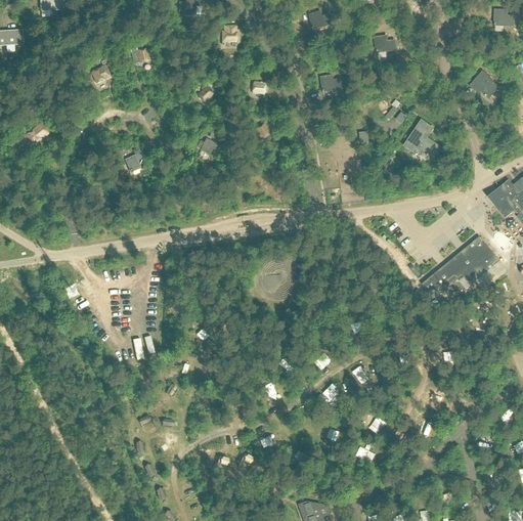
[(38,0),(39,9),(61,7),(60,0),(38,0)]
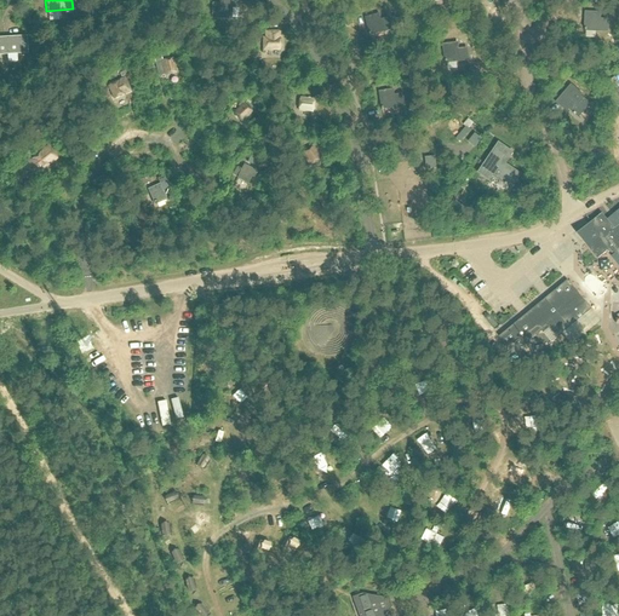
[(211,1),(210,16),(227,17),(227,15),(230,16),(231,0),(218,0),(218,1),(211,1)]
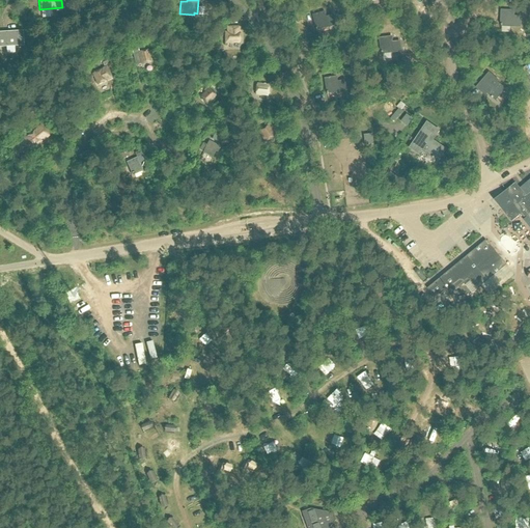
[(501,8),(500,24),(501,24),(501,25),(521,26),(521,15),(513,15),(513,8),(501,8)]
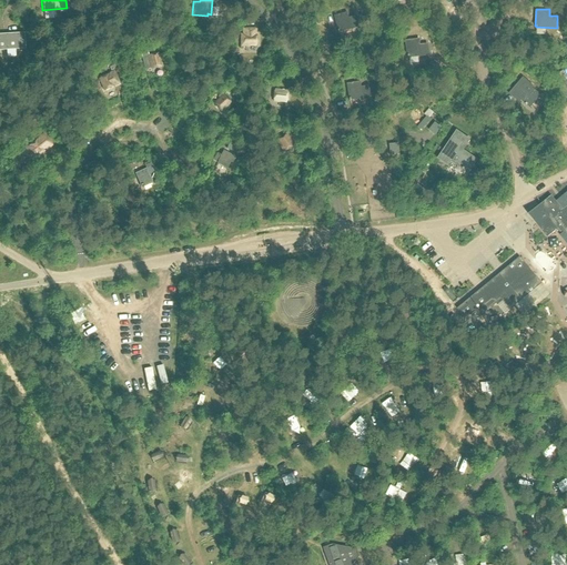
[(334,13),(338,30),(360,24),(356,13),(348,16),(347,10),(334,13)]
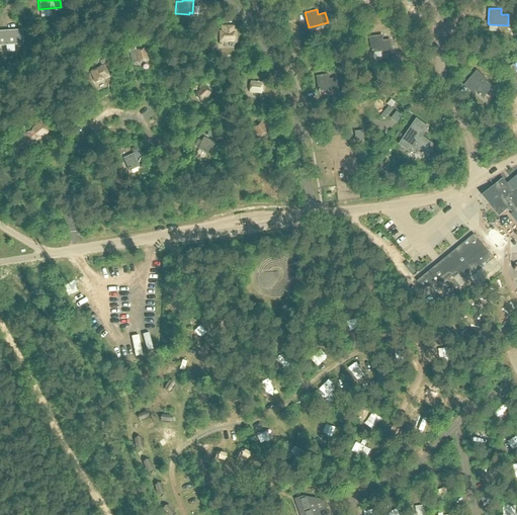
[(221,23),(221,39),(234,38),(234,23),(221,23)]
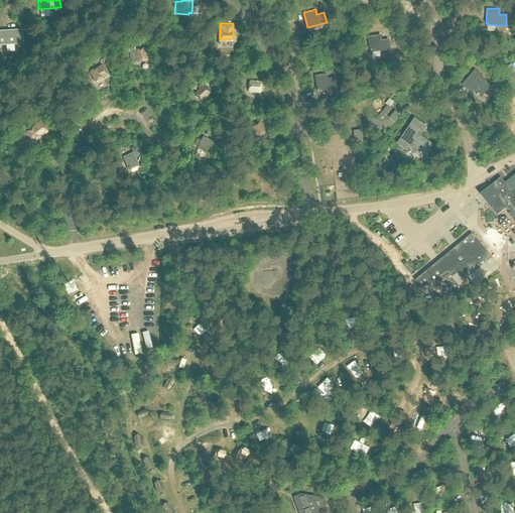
[(0,42),(17,42),(22,42),(21,28),(17,28),(0,28),(0,42)]
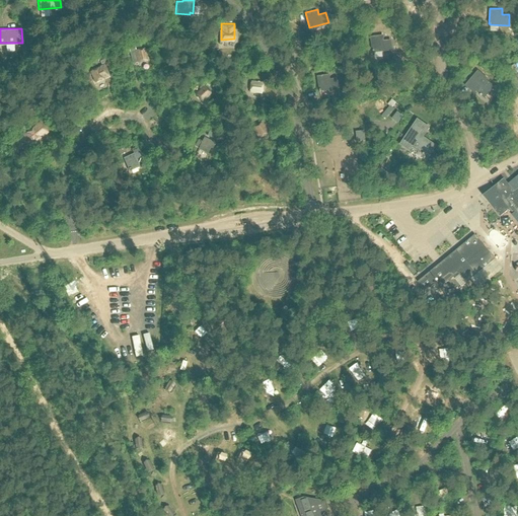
[(383,33),(370,35),(371,51),(391,49),(390,38),(383,39),(383,33)]
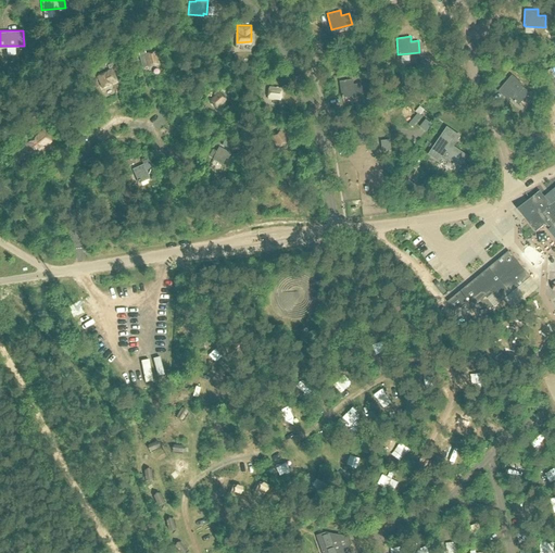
[(146,53),(144,49),(138,50),(141,67),(159,63),(156,51),(146,53)]
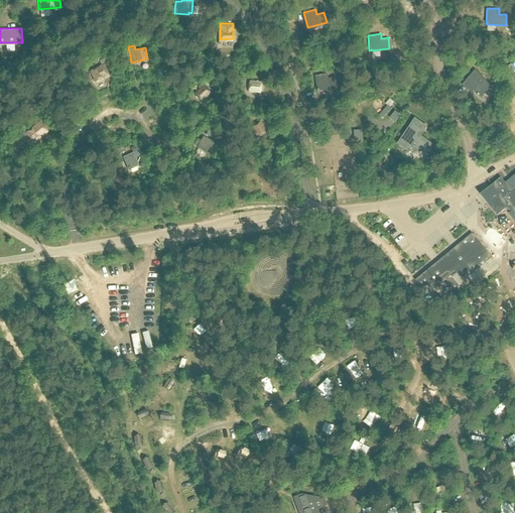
[(89,70),(94,81),(109,74),(103,61),(89,70)]
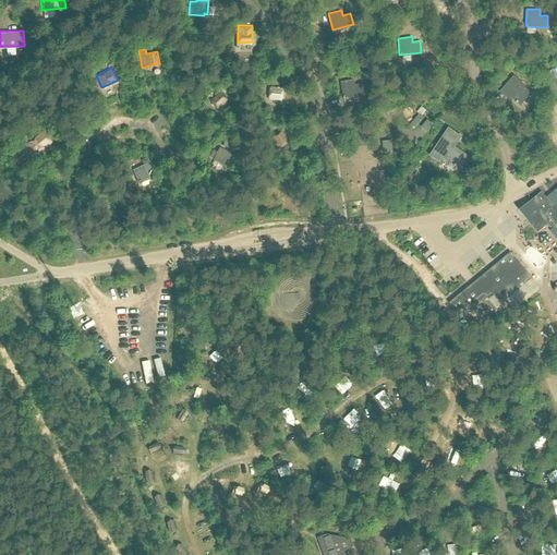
[(511,96),(520,104),(531,91),(521,83),(523,81),(515,73),(500,91),(510,98),(511,96)]
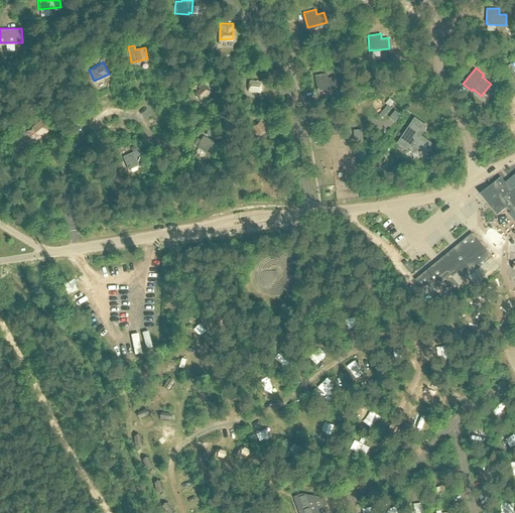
[(327,72),(314,74),(317,89),(317,90),(337,87),(336,76),(328,77),(327,72)]
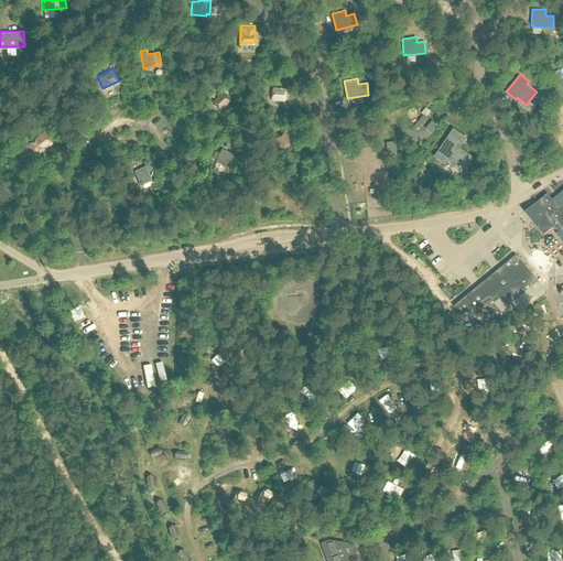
[(271,98),(285,99),(287,89),(272,87),(271,98)]
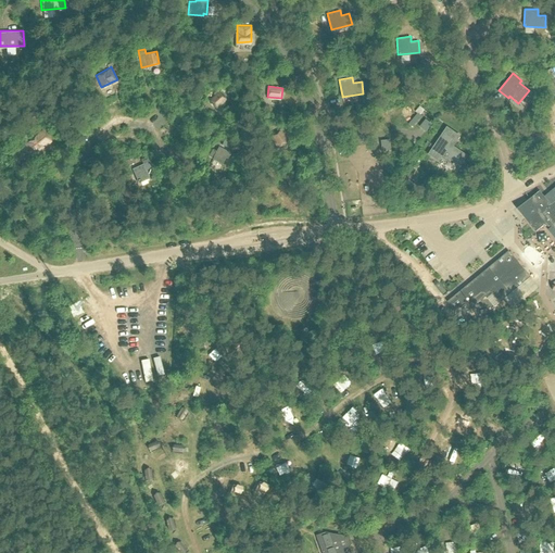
[(209,98),(216,108),(226,99),(219,90),(209,98)]
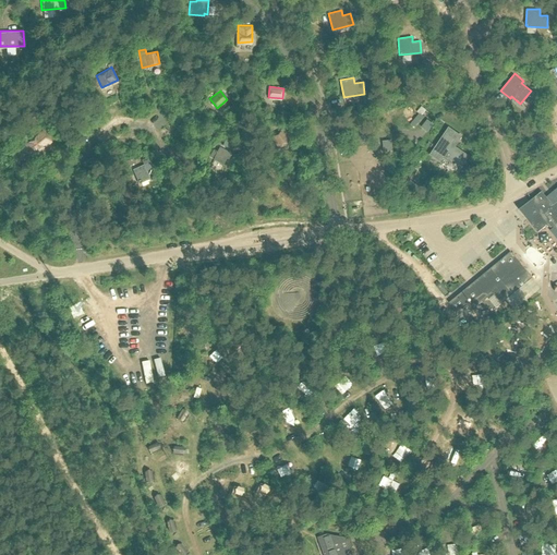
[(271,134),(278,146),(287,142),(282,134),(286,132),(282,127),(279,129),(279,130),(271,134)]
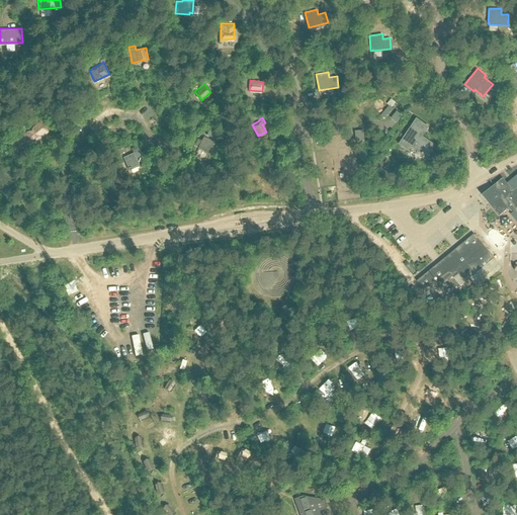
[(434,143),(422,135),(427,125),(416,117),(400,142),(408,149),(411,144),(426,154),(431,146),(434,143)]
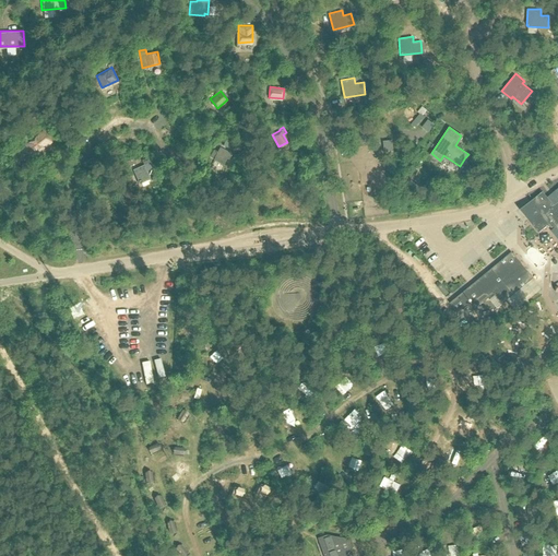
[(42,130),(21,146),(28,157),(50,141),(42,130)]
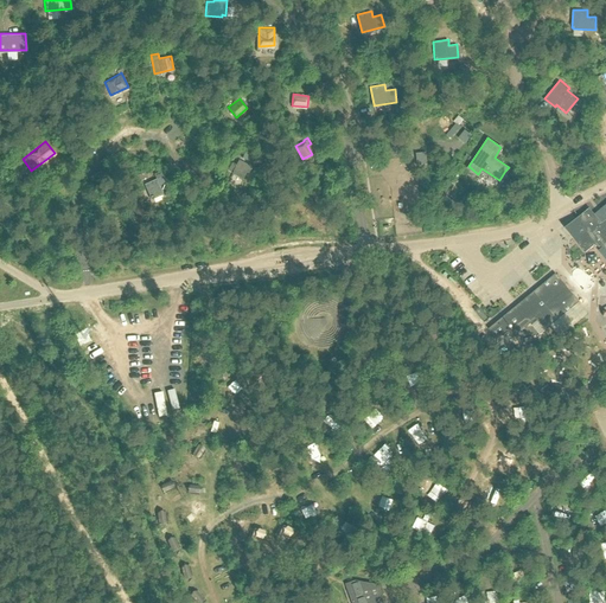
[(237,159),(231,172),(241,178),(244,170),(247,171),(250,166),(237,159)]
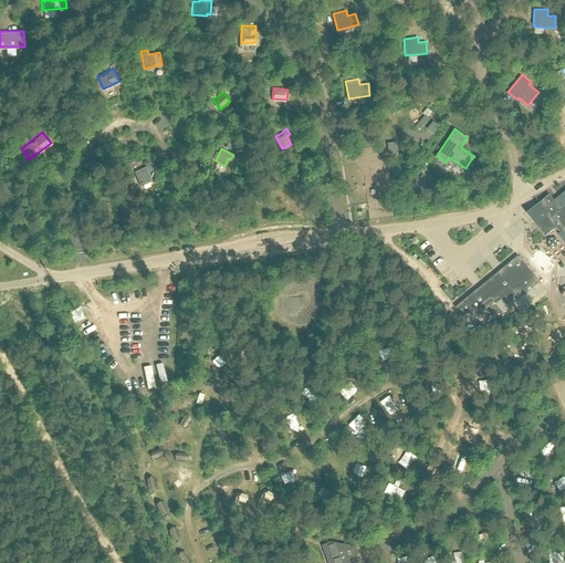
[(134,170),(139,186),(152,181),(147,171),(153,169),(148,158),(143,160),(145,166),(134,170)]
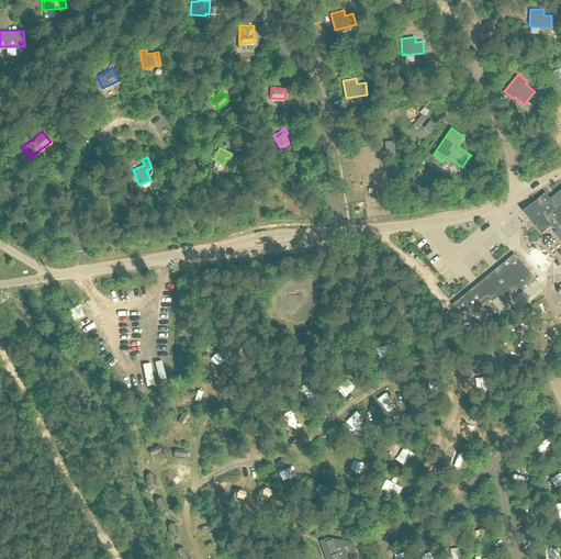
[(523,210),(539,230),(541,232),(550,225),(551,226),(552,226),(554,226),(556,226),(557,226),(558,226),(560,228),(560,201),(556,207),(545,192),(531,203),(523,210)]
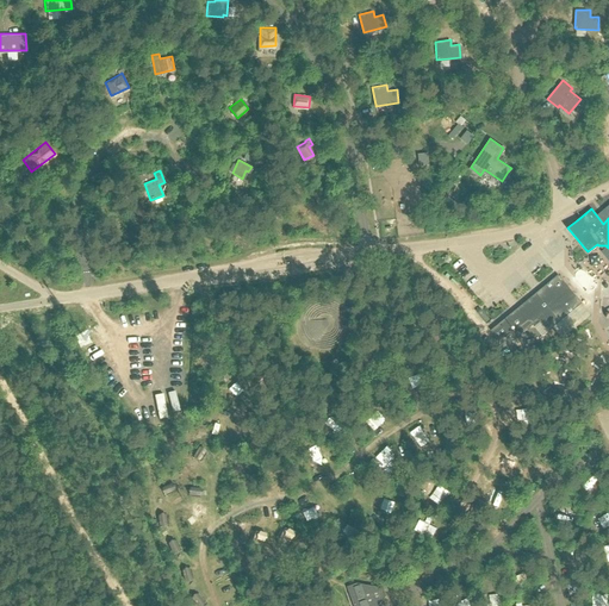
[(558,274),(491,329),(498,338),(513,325),(520,331),(536,317),(547,330),(580,301),(558,274)]
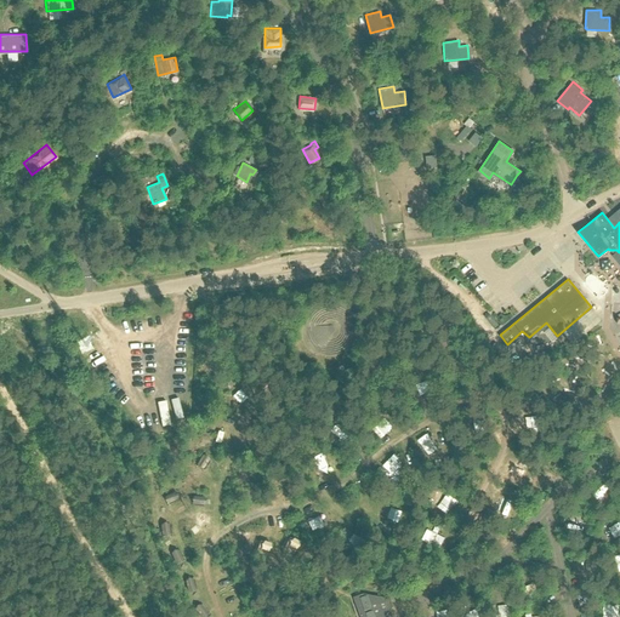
[(403,401),(409,398),(404,390),(398,393),(403,401)]
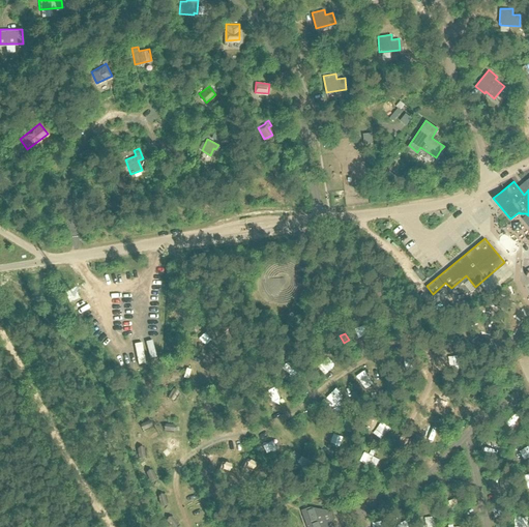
[(342,383),(351,380),(347,371),(339,374),(342,383)]
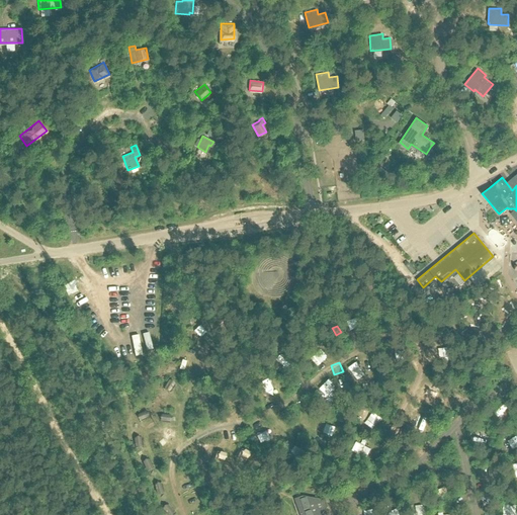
[(250,382),(255,394),(264,390),(259,378),(250,382)]
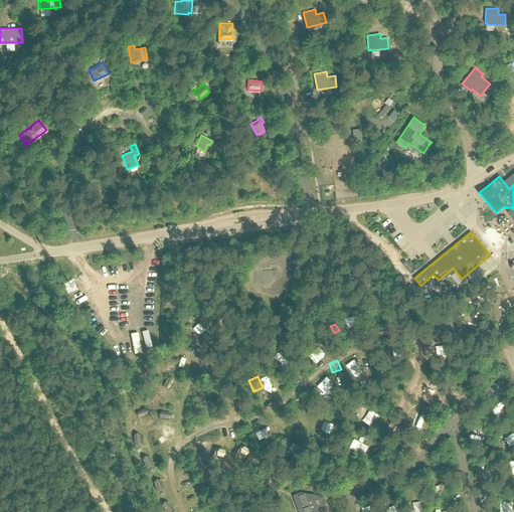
[(488,433),(492,441),(501,436),(497,428),(488,433)]
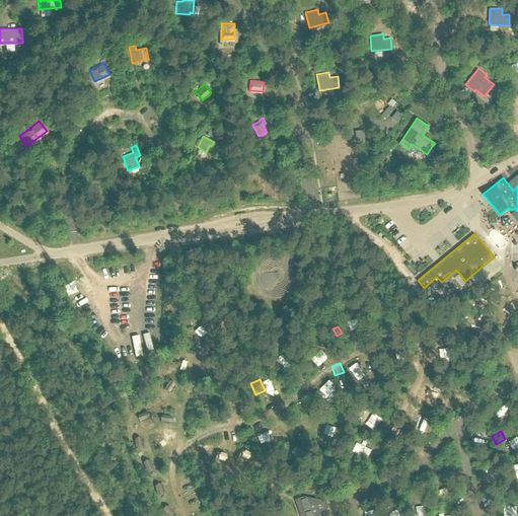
[(294,498),(300,515),(318,515),(327,506),(325,499),(303,495),(294,498)]
